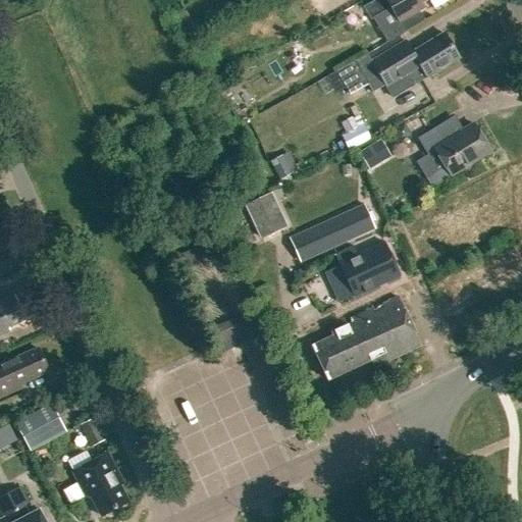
[(374,0),(364,6),(371,19),(390,8),(404,32),(423,21),(417,11),(414,7),(421,3),(425,0),(374,0)]
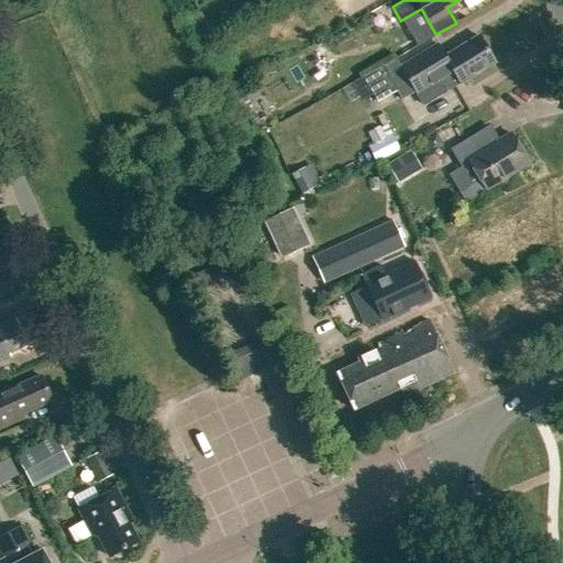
[(435,44),(399,66),(409,83),(416,94),(452,72),(459,84),(494,63),(477,35),(443,56),(435,44)]
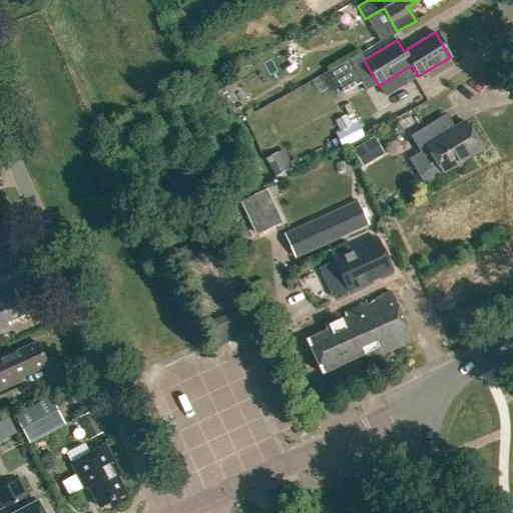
[(360,54),(323,74),(332,90),(340,85),(343,92),(373,75),(364,60),(360,54)]
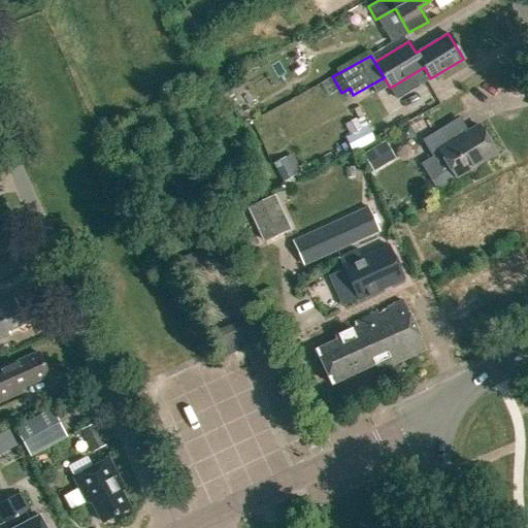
[(354,119),(342,124),(349,135),(360,129),(354,119)]
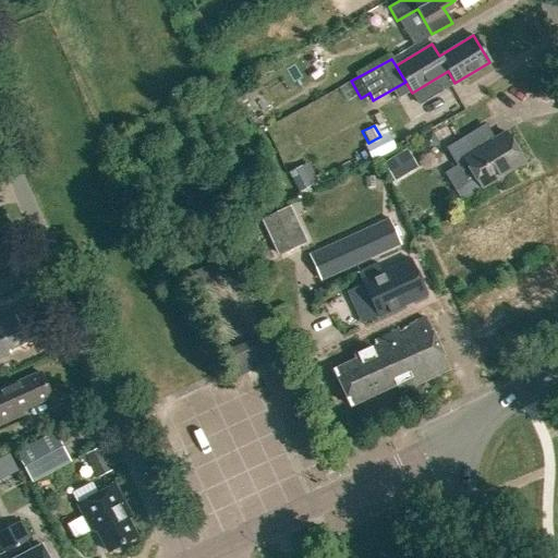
[(447,146),(459,165),(465,160),(481,186),(524,160),(506,130),(488,141),(480,126),(447,146)]
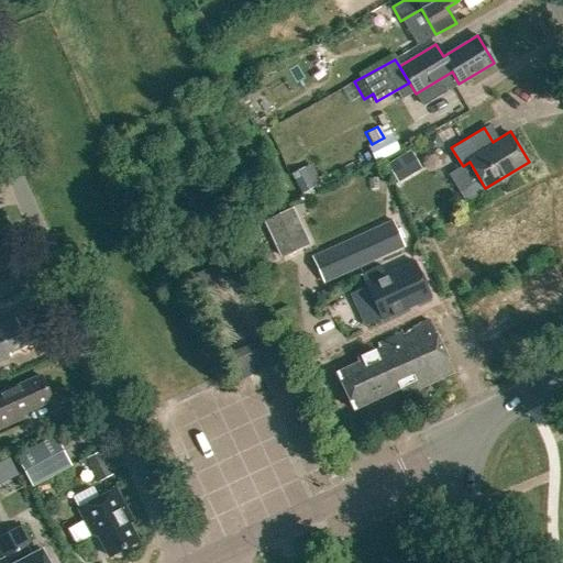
[(410,152),(387,165),(398,184),(421,170),(410,152)]
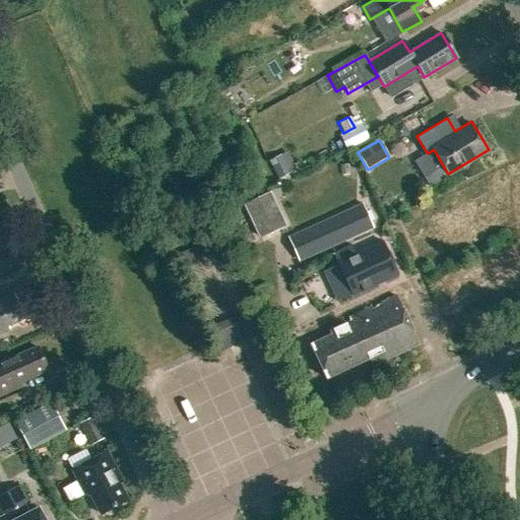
[(280,155),(268,161),(277,181),(289,174),(280,155)]
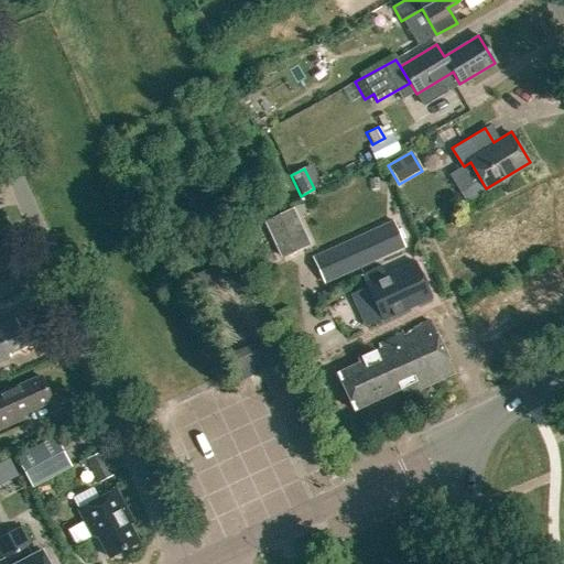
[(293,210),(264,224),(281,261),(310,248),(293,210)]
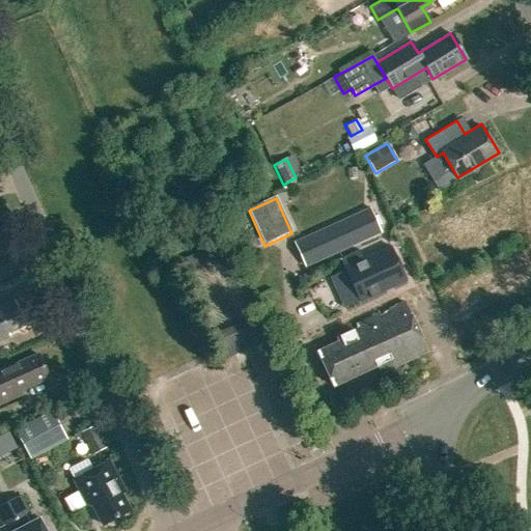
[(335,205),(339,216),(355,210),(351,199),(335,205)]
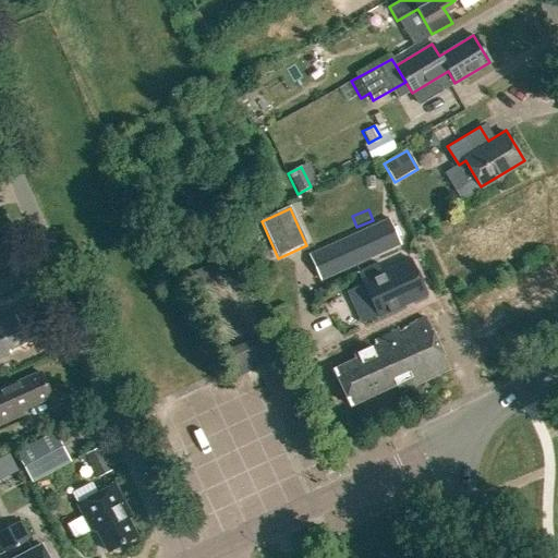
[(381,220),(302,257),(315,284),(393,247),(381,220)]
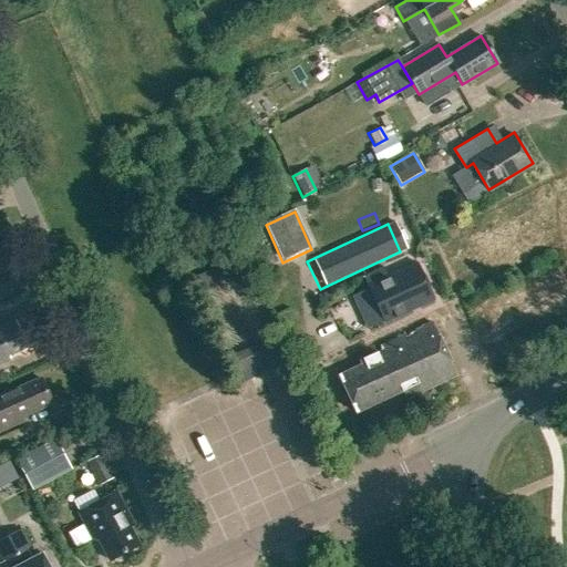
[(418,261),(367,285),(384,321),(395,316),(400,325),(410,320),(405,311),(434,298),(418,261)]
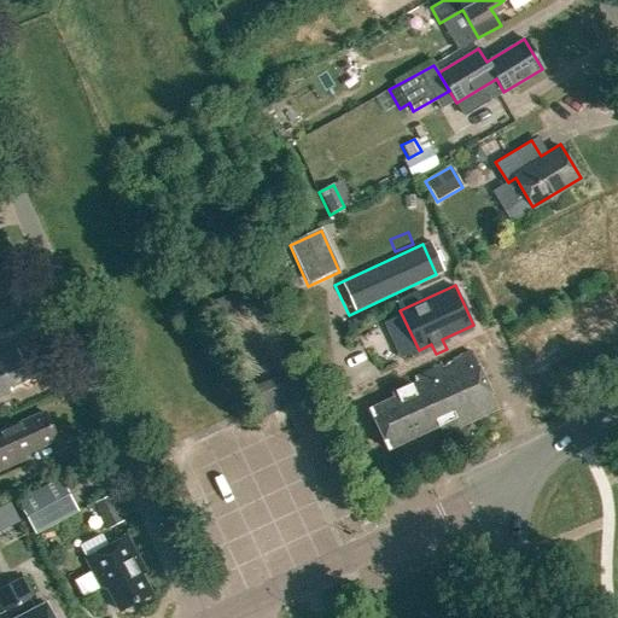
[(391,400),(369,409),(386,449),(437,425),(441,435),(496,408),(497,407),(471,350),(452,359),(447,349),(436,354),(439,365),(413,378),(415,383),(389,394),(391,400)]
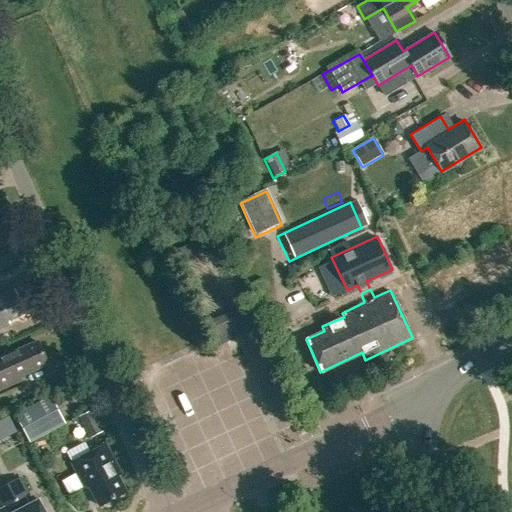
[(0,328),(9,324),(8,321),(24,314),(13,290),(0,295),(0,328)]
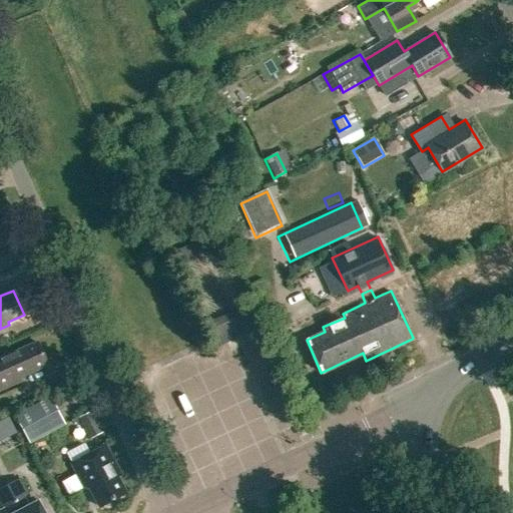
[(0,359),(0,390),(20,381),(19,378),(47,365),(37,343),(0,359)]
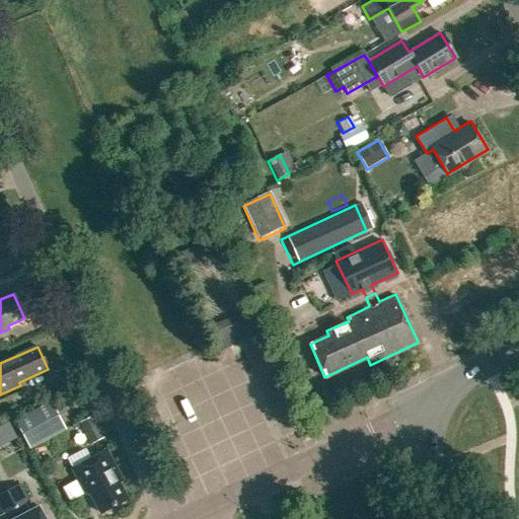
[(14,421),(28,447),(63,429),(50,402),(14,421)]
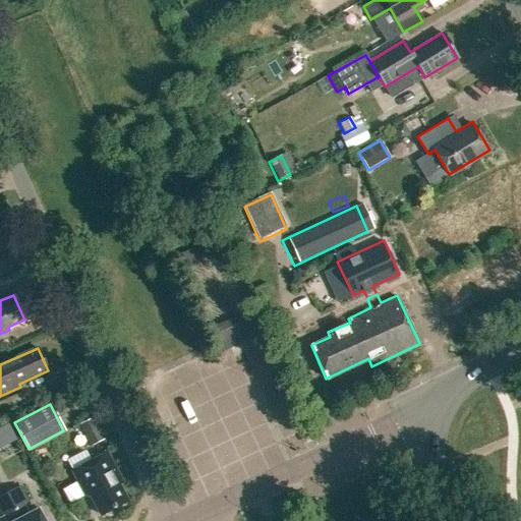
[(105,441),(95,419),(80,426),(91,448),(105,441)]
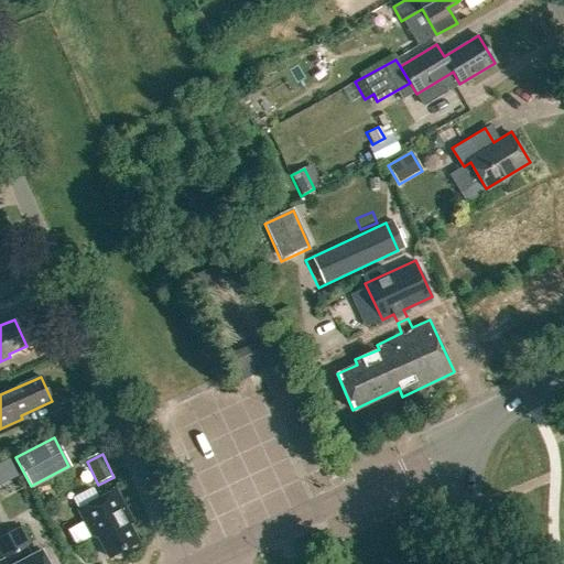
[(78,510),(93,535),(96,533),(108,556),(137,541),(125,520),(129,518),(115,491),(78,510)]
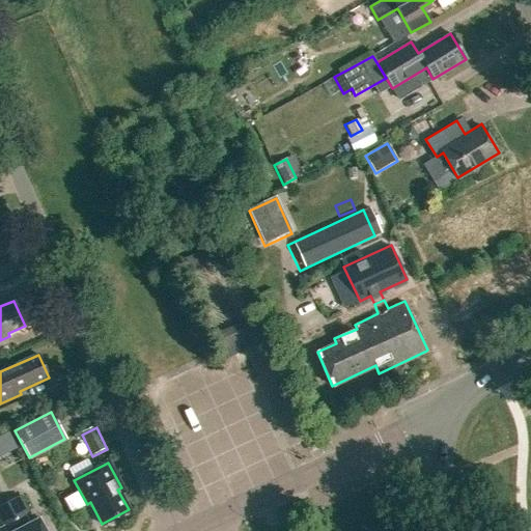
[(45,530),(38,519),(30,524),(25,515),(29,513),(19,495),(0,505),(0,523),(2,527),(0,527),(0,530),(45,530)]
